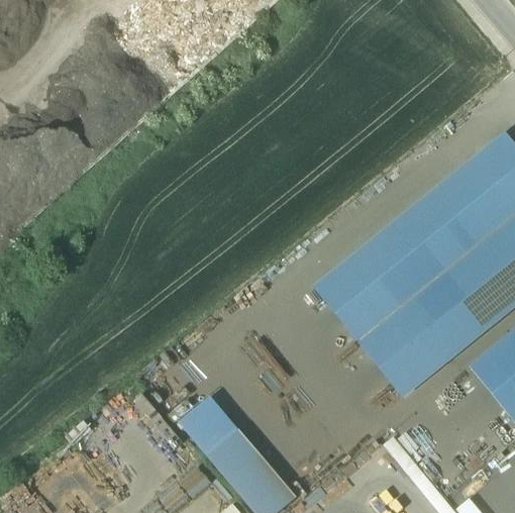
[(264,12),(277,0),(253,0),(264,12)]
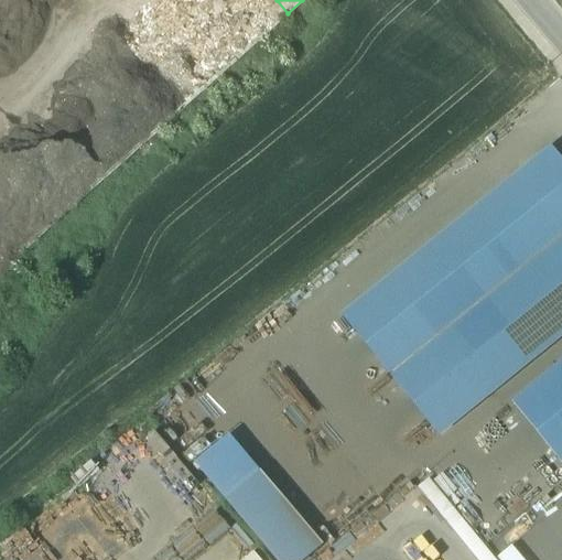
[(561,155),(552,144),(345,312),(442,432),(561,335),(561,155)]
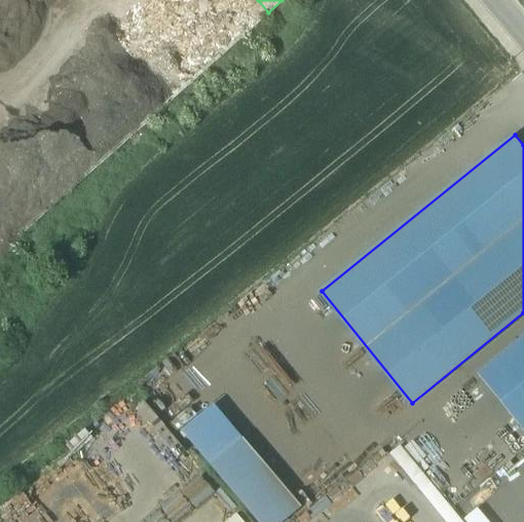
[(523,342),(489,371),(523,413),(523,342)]
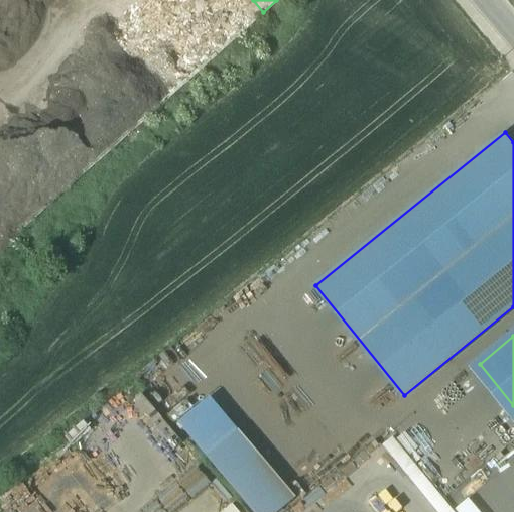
[(276,511),(296,496),(240,429),(209,455),(256,511),(276,511)]
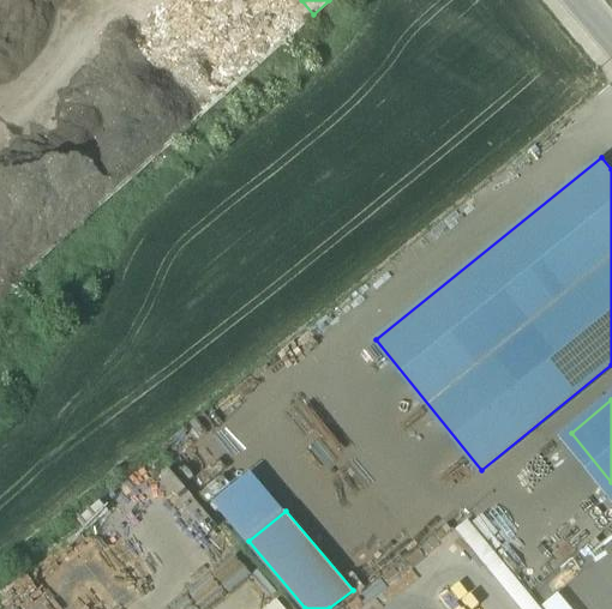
[(291,608),(279,595),(261,608),(291,608)]
